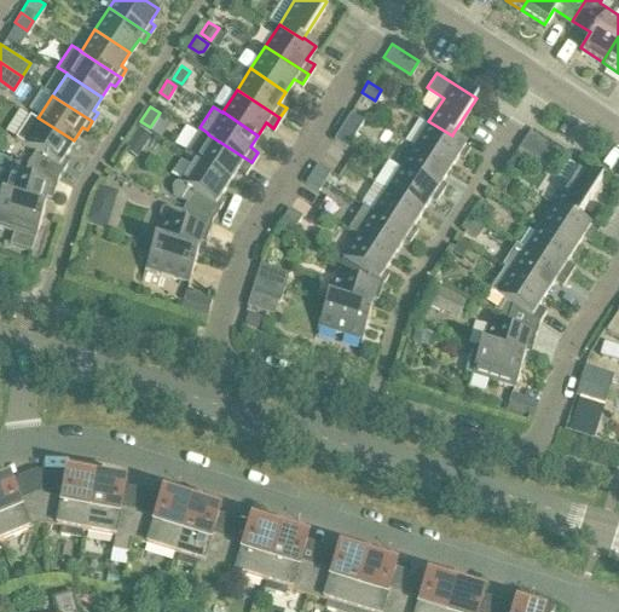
[(351,109),(340,126),(353,134),(364,117),(351,109)]
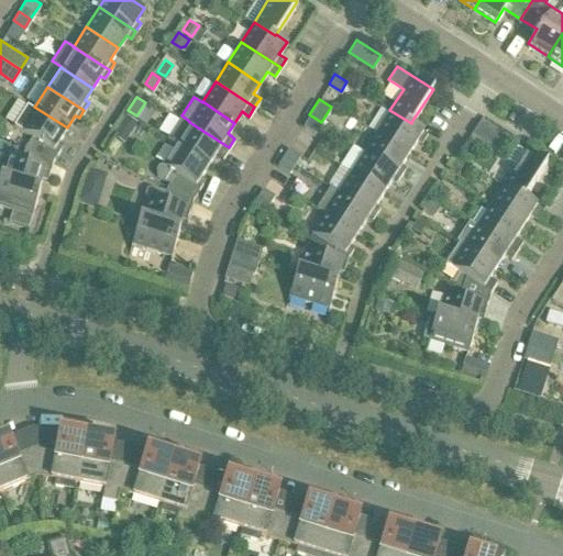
[(14,123),(21,128),(33,135),(25,145),(53,158),(63,142),(58,140),(67,128),(34,107),(35,106),(28,101),(14,123)]
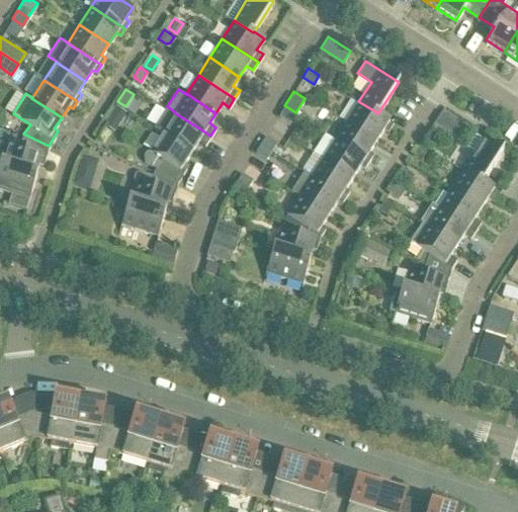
[(358,101),(347,119),(376,139),(383,128),(387,131),(393,121),(378,112),(378,113),(358,101)]
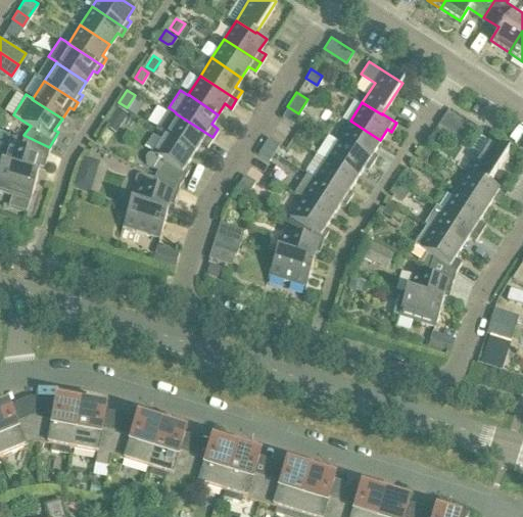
[(110,114),(121,121),(127,110),(117,104),(110,114)]
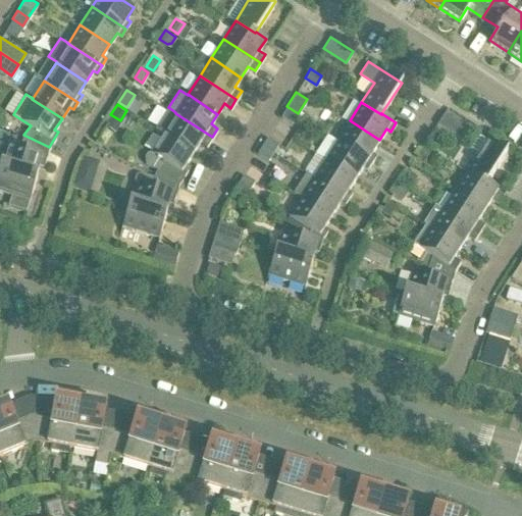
[(298,113),(286,106),(281,114),(292,121),(298,113)]
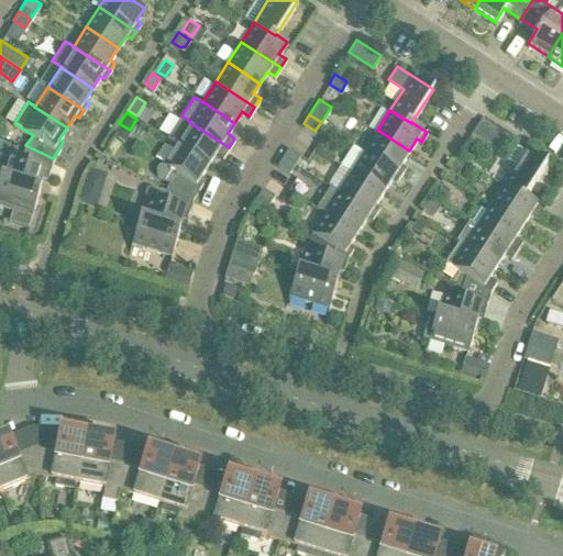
[(495,145),(503,134),(479,119),(472,131),(495,145)]
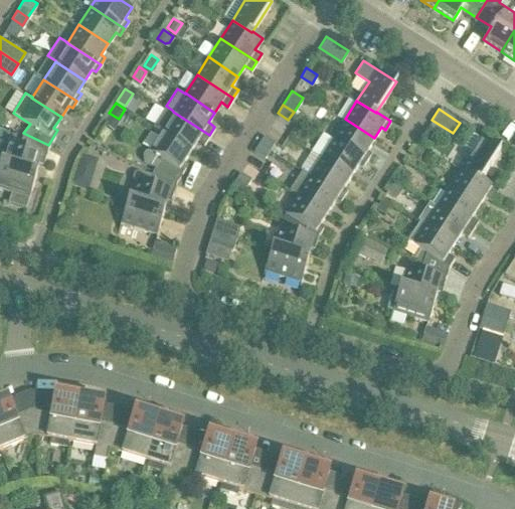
[(173,112),(161,130),(191,149),(197,139),(204,143),(209,135),(173,112)]
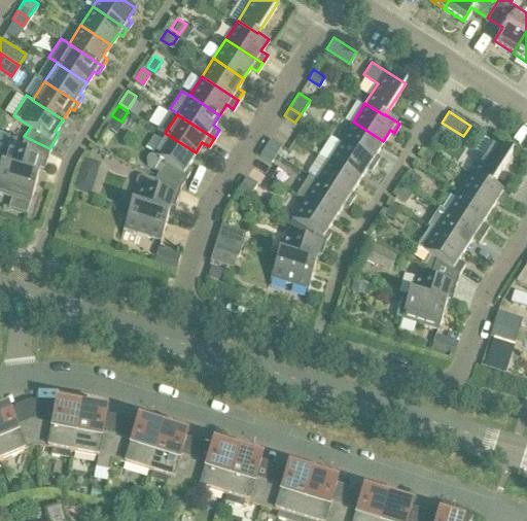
[(353,122),(341,140),(375,163),(380,155),(376,152),(383,141),(353,122)]
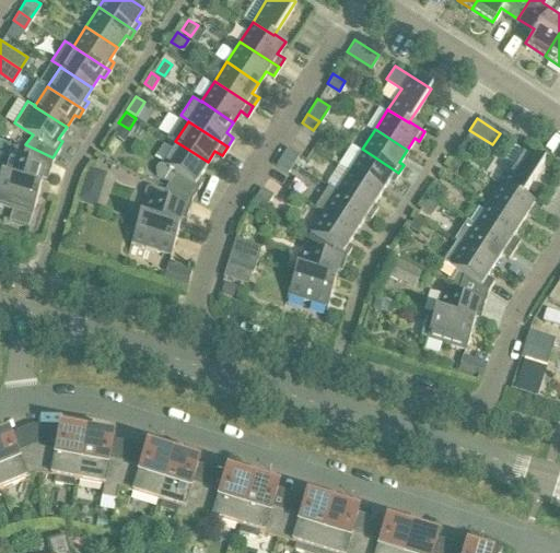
[(514,161),(500,181),(522,196),(522,195),(544,162),(511,140),(502,154),(514,161)]
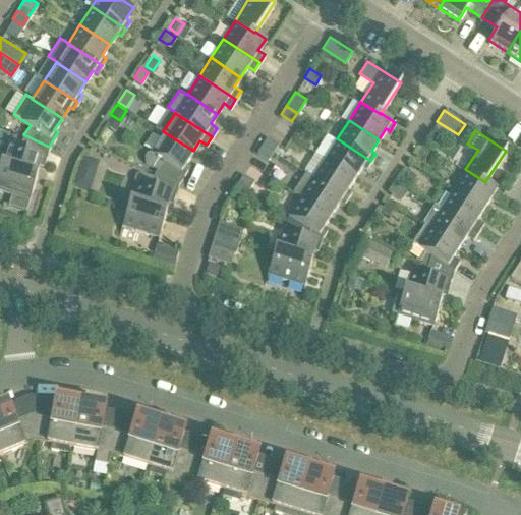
[(163,131),(152,149),(148,150),(146,154),(146,159),(157,166),(155,170),(178,182),(190,164),(185,162),(193,151),(163,131)]
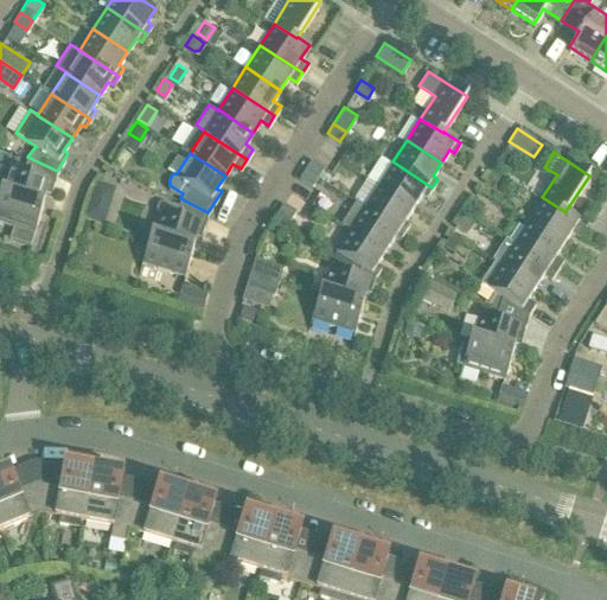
[(0,191),(43,205),(43,203),(42,203),(45,190),(51,191),(57,171),(27,157),(23,171),(0,163),(0,191)]
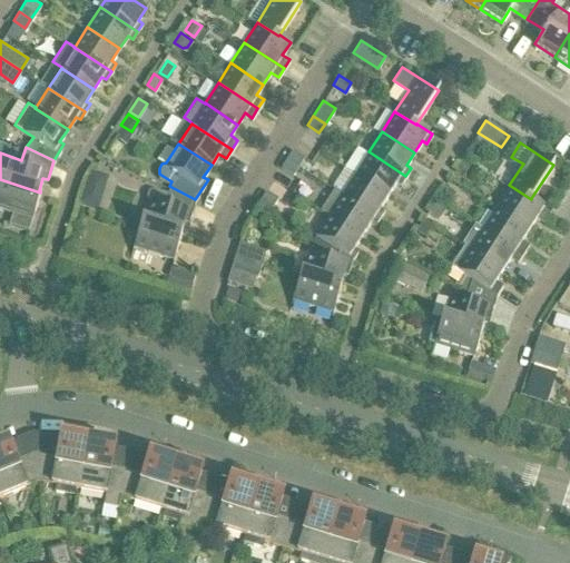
[(293,147),(287,156),(298,164),(304,155),(293,147)]
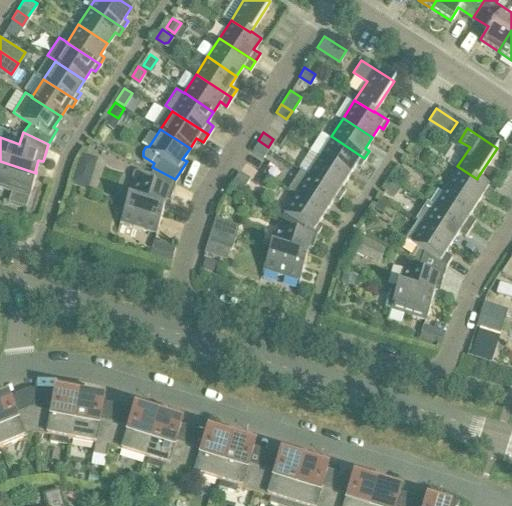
[(331,136),(319,154),(349,173),(356,162),(360,165),(364,158),(331,136)]
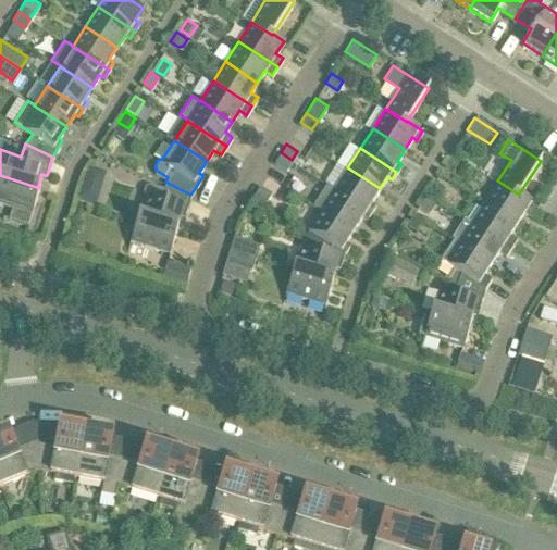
[(292,160),(281,152),(274,161),(286,169),(292,160)]
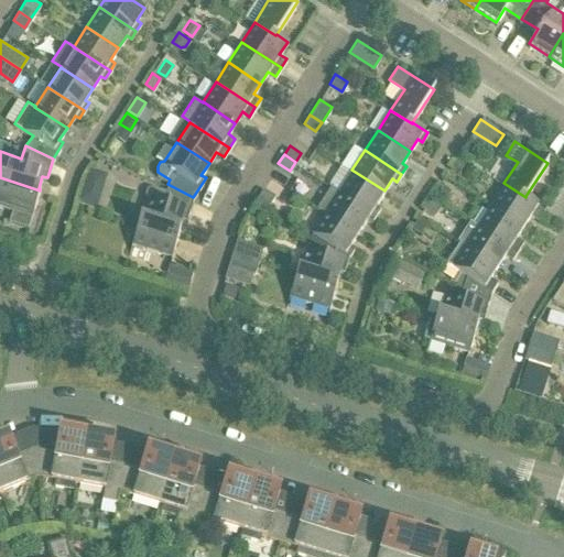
[(453,162),(461,166),(465,159),(458,154),(453,162)]
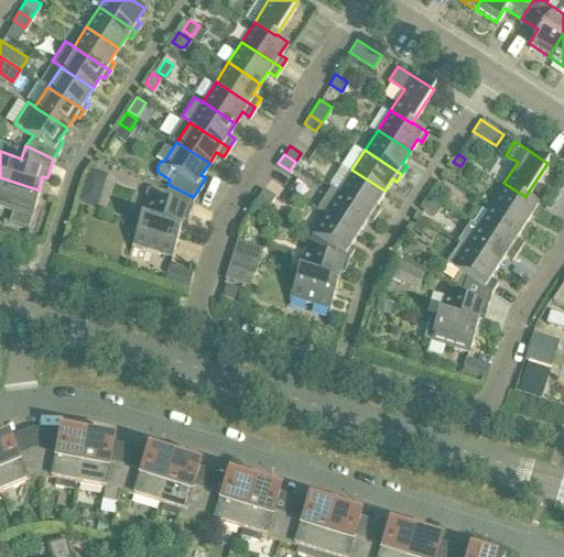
[(351,170),(339,189),(376,214),(381,206),(376,203),(384,190),(351,170)]
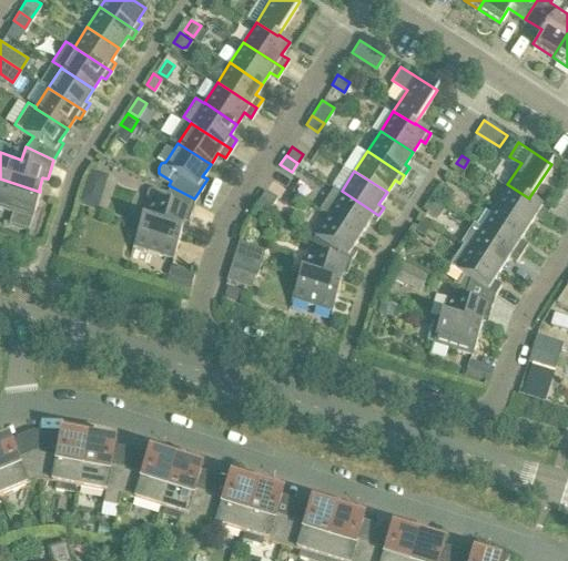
[(40,192),(0,179),(0,204),(13,208),(10,220),(29,226),(40,192)]
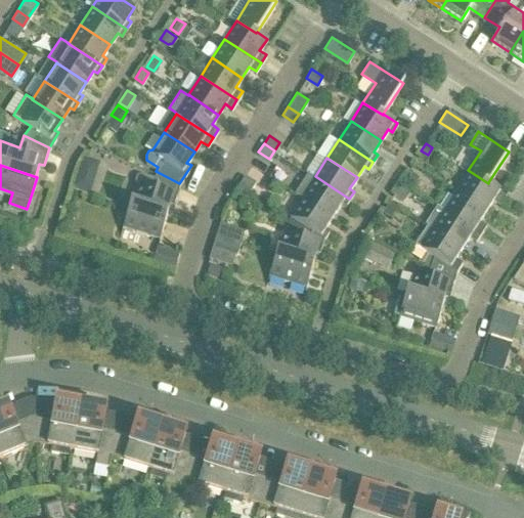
[(408,169),(401,180),(410,186),(418,175),(408,169)]
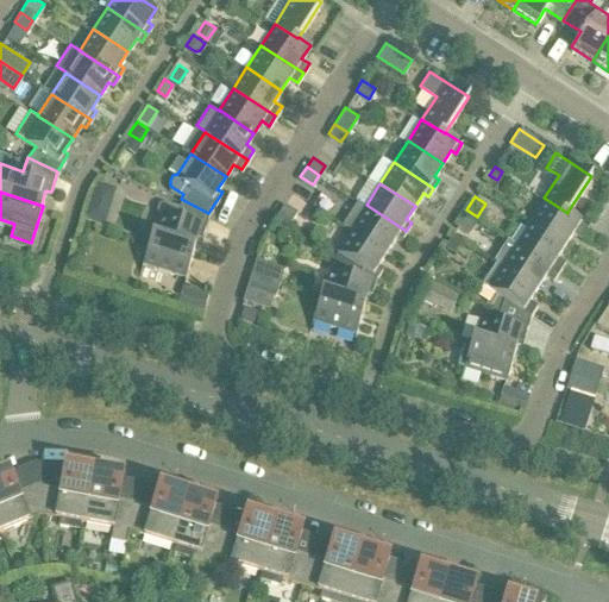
[(151,234),(150,236),(192,249),(192,248),(196,234),(201,236),(208,213),(181,199),(180,204),(164,198),(159,201),(158,207),(159,211),(152,234),(151,234)]
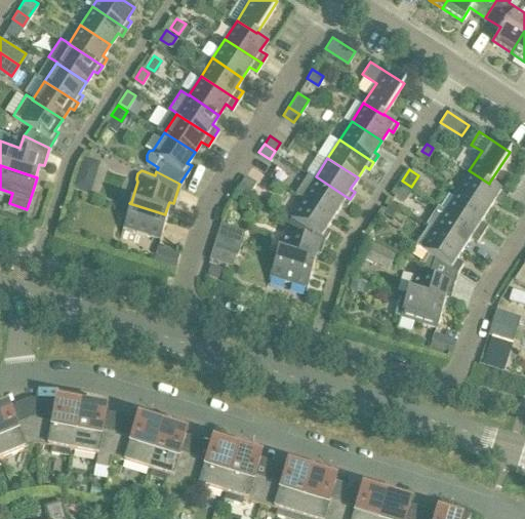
[(469,170),(456,190),(486,209),(493,198),(500,203),(507,193),(489,183),(489,184),(469,170)]
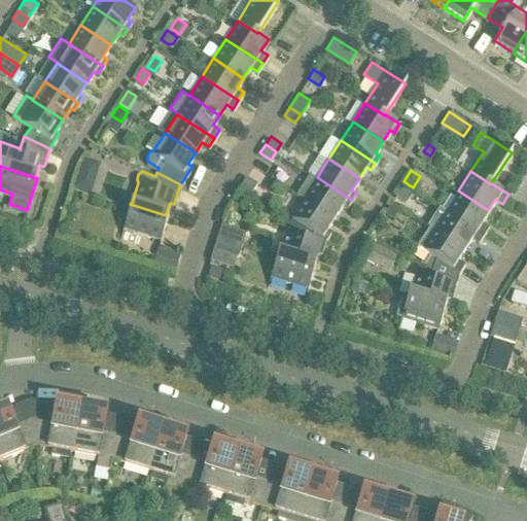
[(95,178),(77,172),(73,184),(91,189),(95,178)]
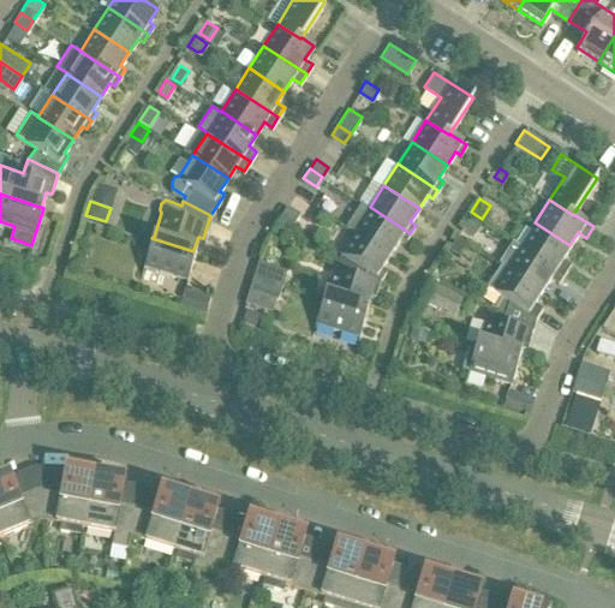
[(346,224),(356,230),(390,252),(399,239),(404,242),(410,233),(370,207),(360,201),(346,224)]
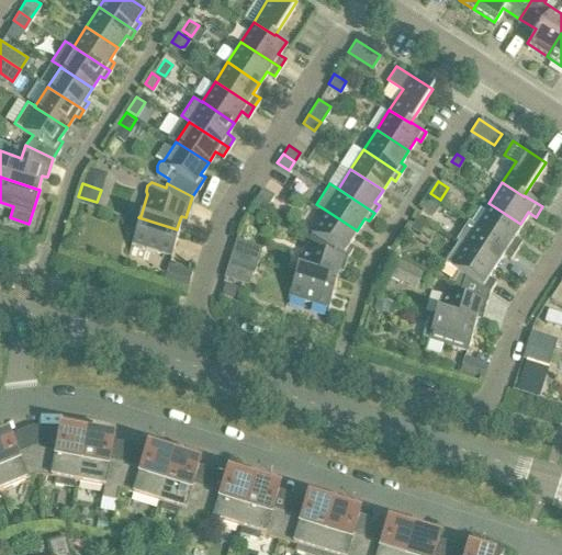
[(262,185),(257,194),(268,202),(274,193),(262,185)]
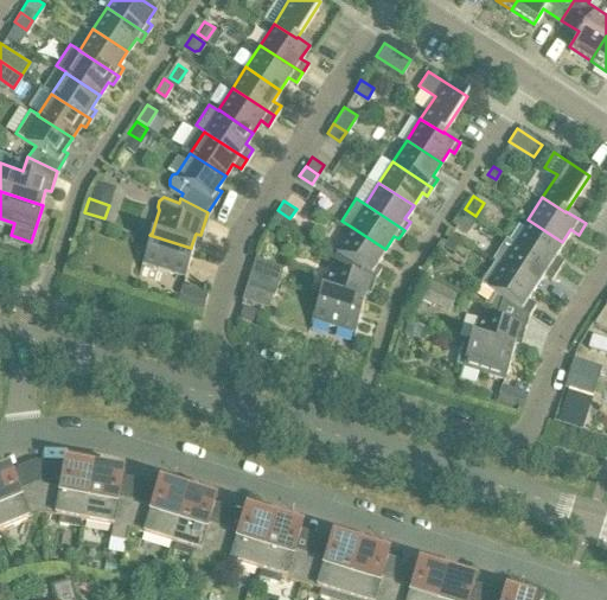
[(467,229),(475,216),(465,209),(458,221),(457,222),(467,229)]
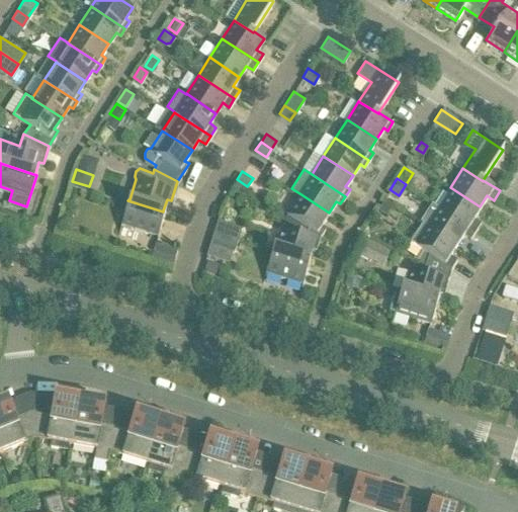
[(450,187),(439,205),(476,229),(481,221),(473,217),(480,206),(450,187)]
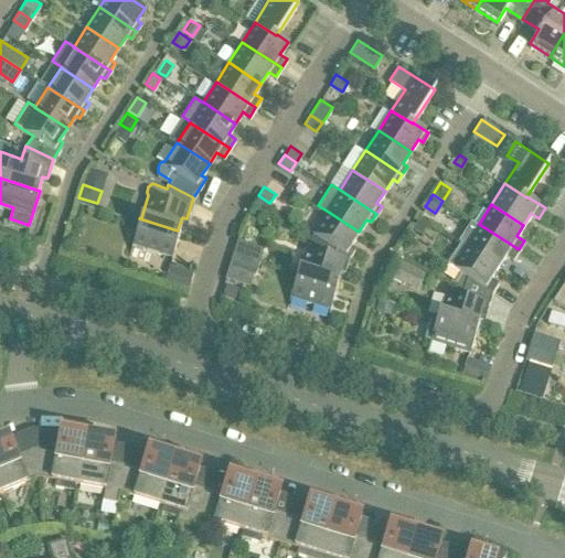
[(351,244),(359,232),(327,211),(313,231),(336,246),(350,255),(355,246),(351,244)]
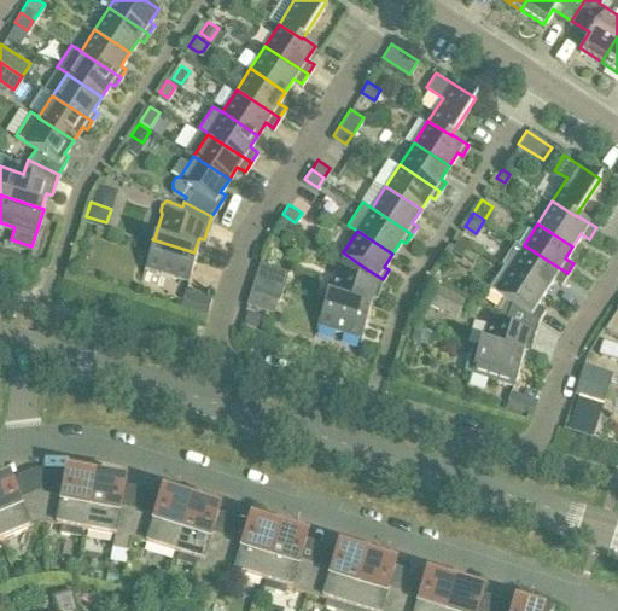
[(194,252),(152,239),(145,265),(188,279),(197,251),(194,251),(194,252)]
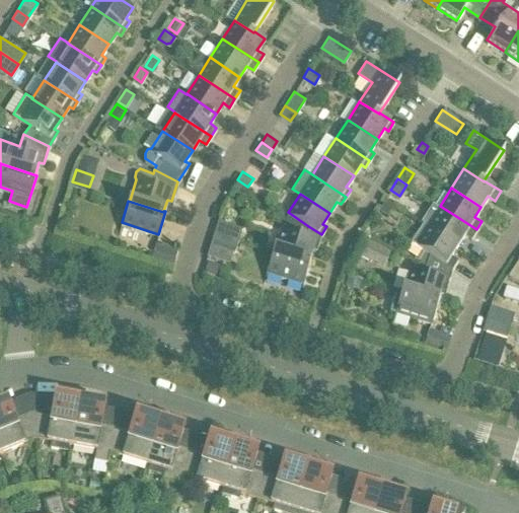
[(424,220),(423,221),(457,243),(464,233),(471,237),(476,229),(440,206),(433,201),(422,219),(424,220)]
